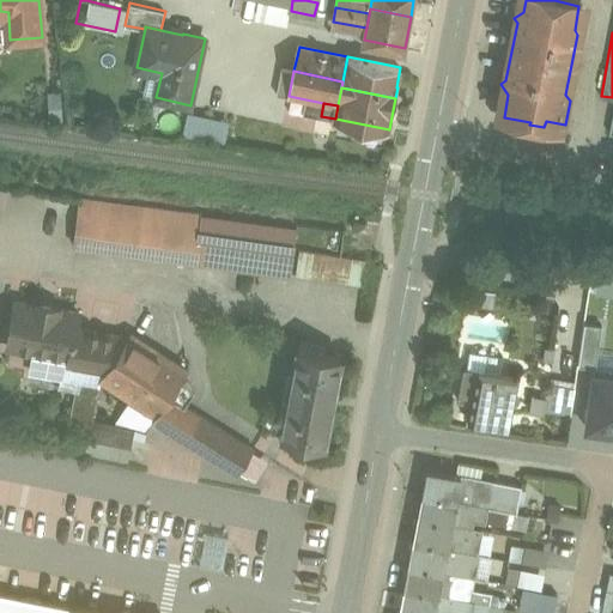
[(181,111),(176,135),(219,144),(224,120),(181,111)]
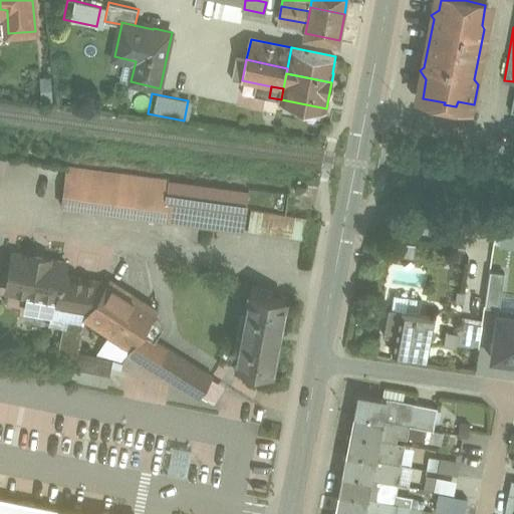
[(249,191),(170,180),(164,219),(244,231),(249,191)]
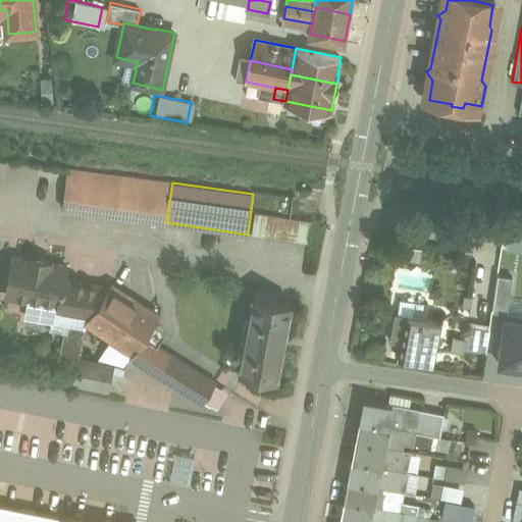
[(312,220),(256,212),(252,235),(309,243),(312,220)]
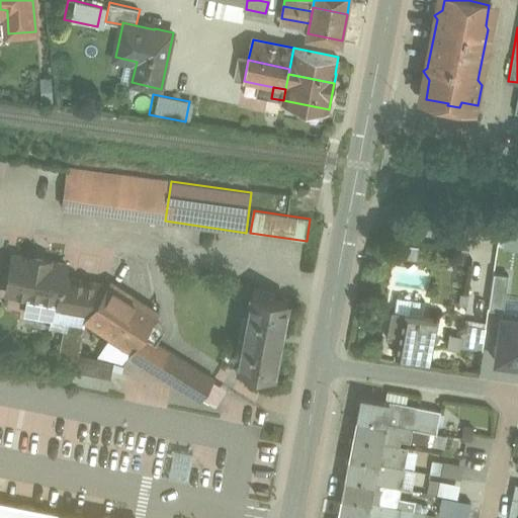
[(517,248),(517,229),(501,227),(499,246),(517,248)]
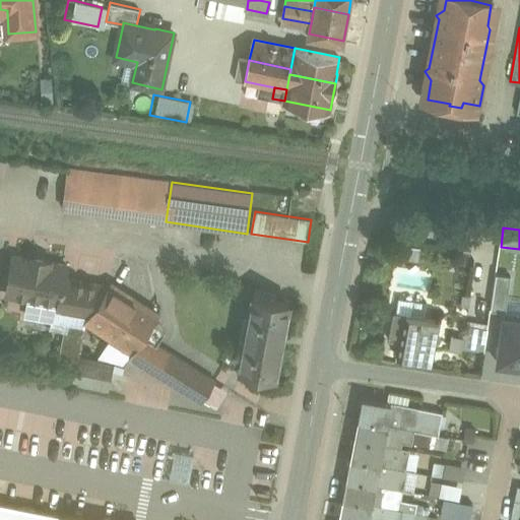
[(51,261),(28,257),(27,258),(14,256),(7,293),(60,303),(61,303),(65,278),(68,265),(51,262),(51,261)]
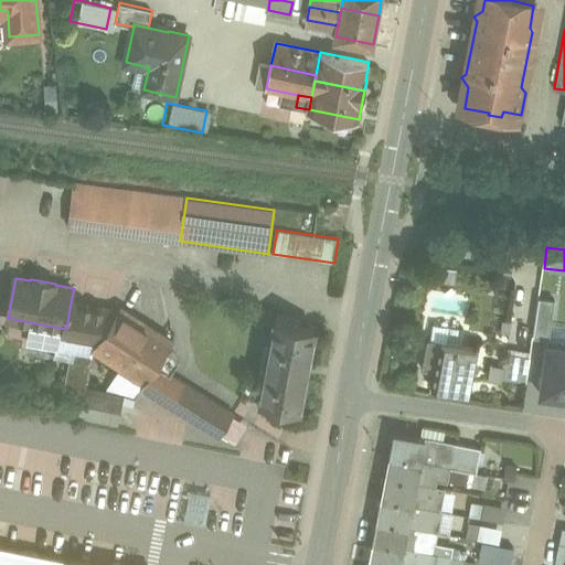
[(546,331),(552,299),(531,296),(525,328),(546,331)]
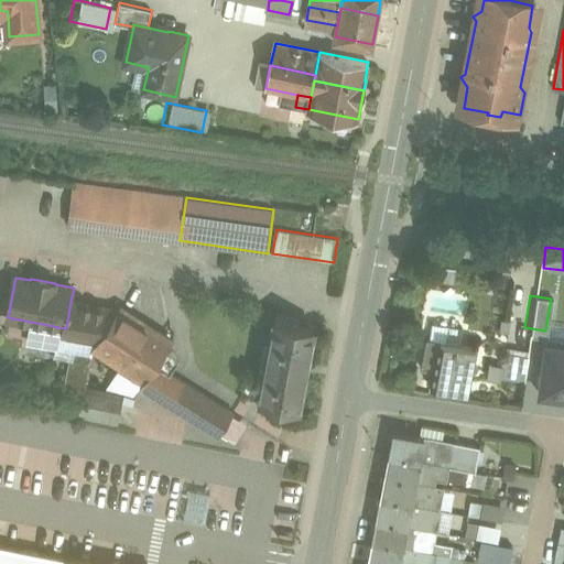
[(117,311),(71,302),(66,328),(65,328),(64,335),(96,340),(117,311)]
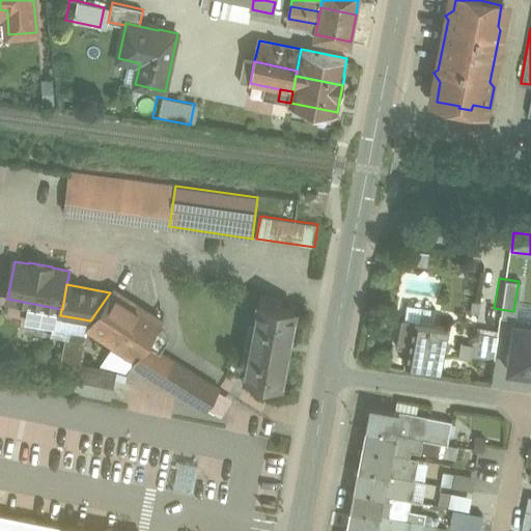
[(162,320),(112,288),(110,292),(90,320),(87,326),(123,350),(137,358),(147,342),(162,320)]
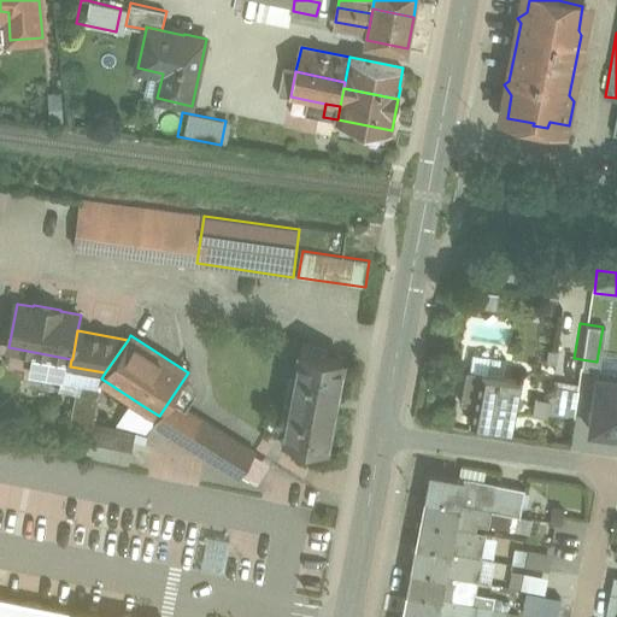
[(344,358),(301,350),(297,375),(291,374),(283,412),(289,413),(285,439),(327,447),(344,358)]
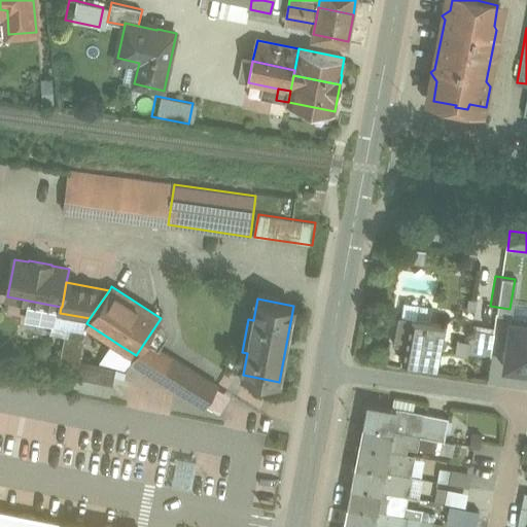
[(445,323),(399,317),(395,343),(406,345),(403,357),(402,357),(402,360),(437,366),(437,365),(445,323)]
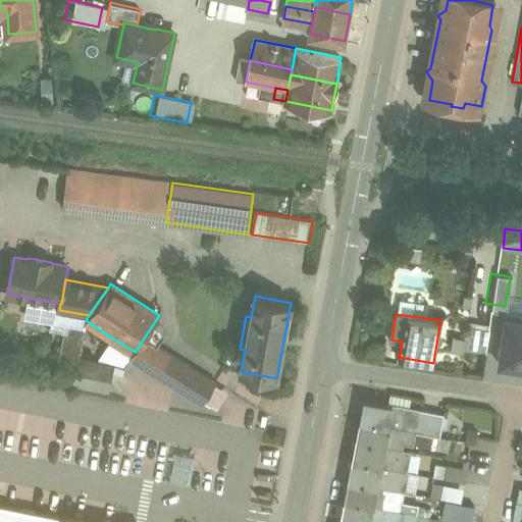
[(521,363),(521,316),(510,315),(504,361),(521,363)]
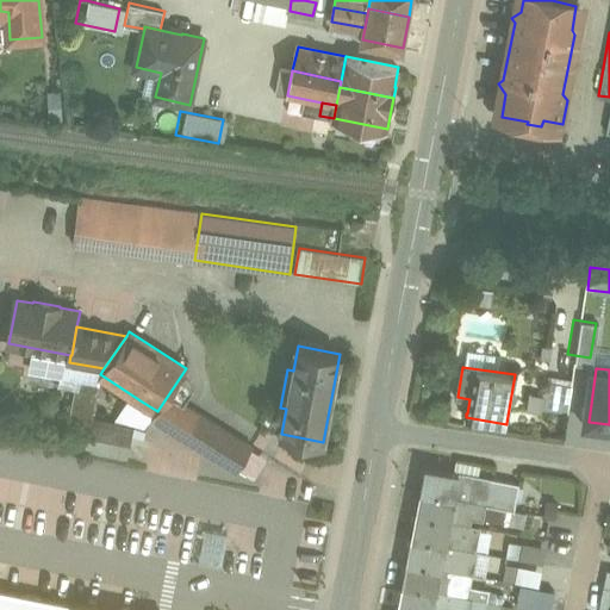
[(573,385),(547,380),(543,396),(541,408),(570,412),(573,385)]
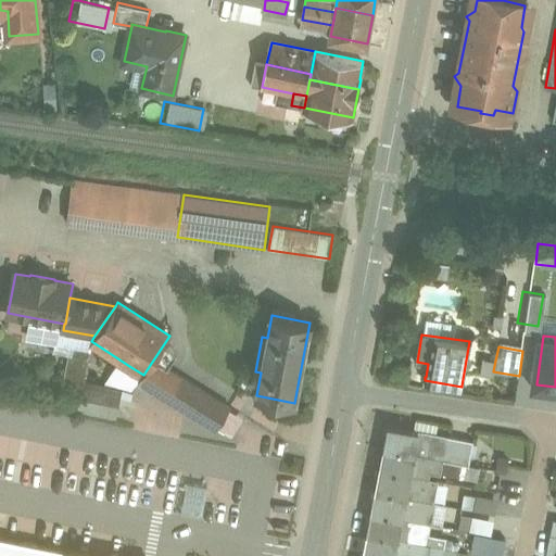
[(229,406),(154,358),(143,375),(140,379),(159,391),(169,399),(169,397),(217,425),(229,406)]
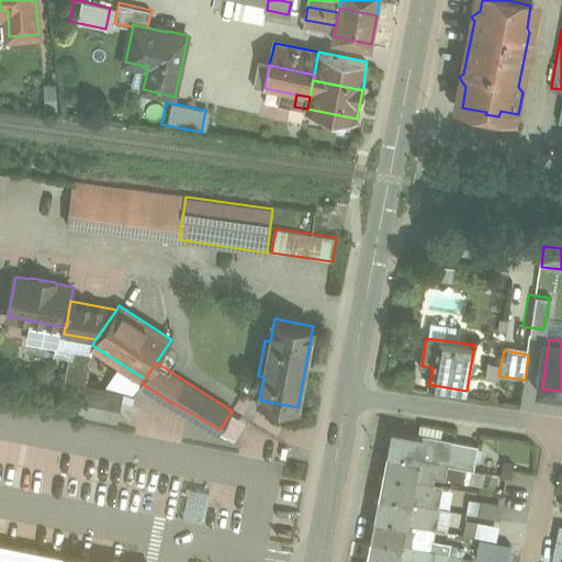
[(501,364),(489,362),(486,377),(498,379),(498,375),(501,364)]
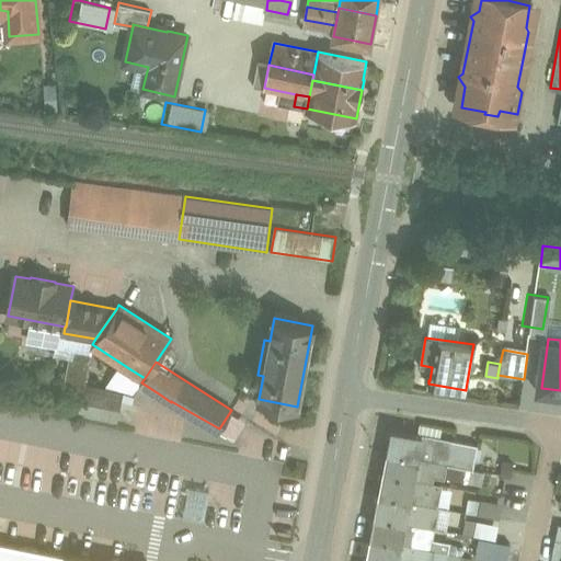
[(145,378),(130,369),(119,388),(135,392),(141,382),(145,378)]
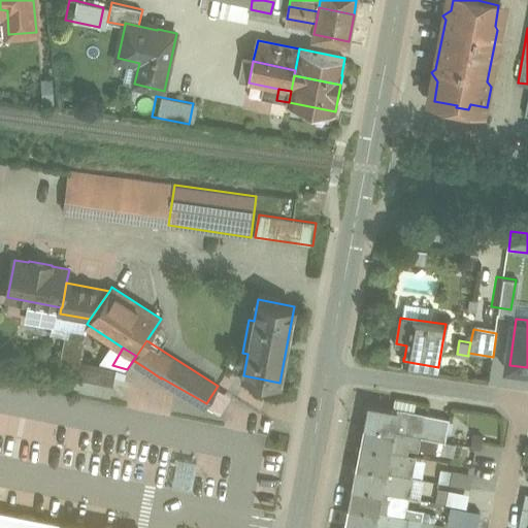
[(114,370),(60,359),(55,384),(109,394),(114,370)]
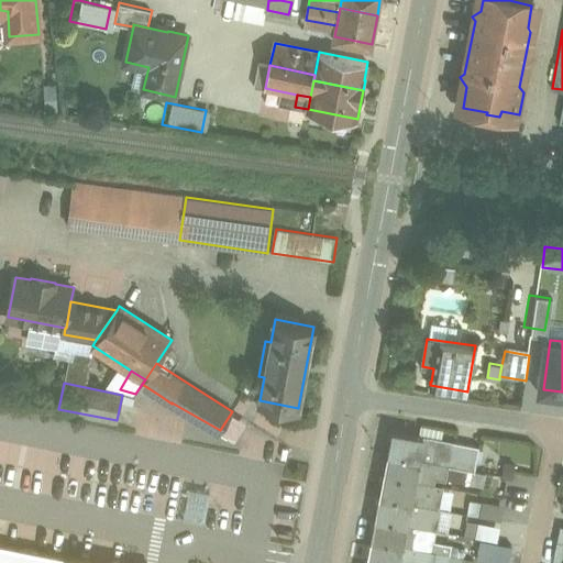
[(454,442),(394,430),(389,453),(419,459),(420,459),(431,461),(445,463),(450,464),(454,442)]
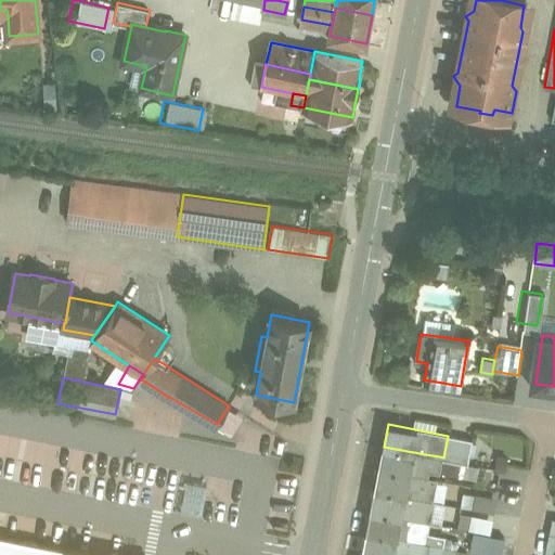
[(474,439),(448,434),(448,436),(443,457),(468,463),(474,439)]
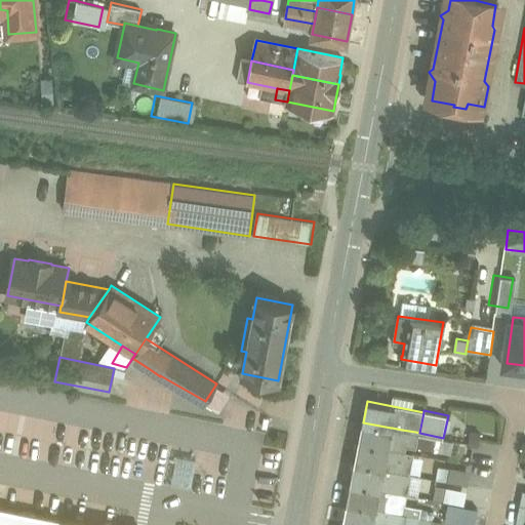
[(391,428),(363,422),(359,442),(399,450),(402,430),(392,428),(391,428)]
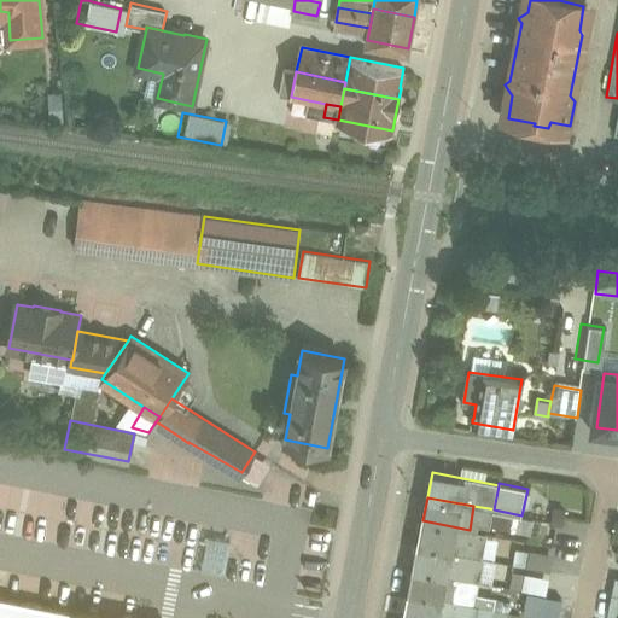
[(494,509),(489,508),(487,518),(520,525),(522,516),(494,509)]
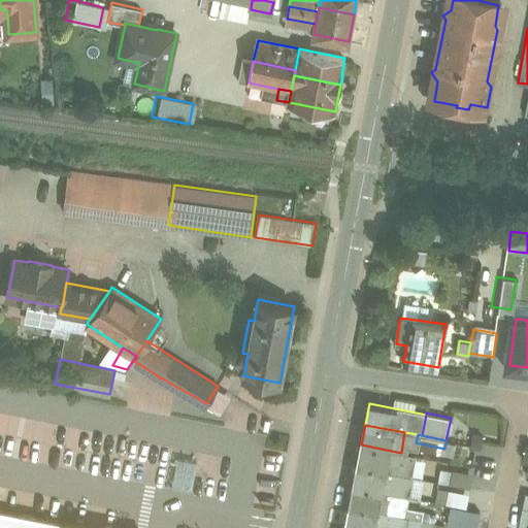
[(401,453),(361,444),(357,465),(398,473),(402,473),(405,454),(401,453)]
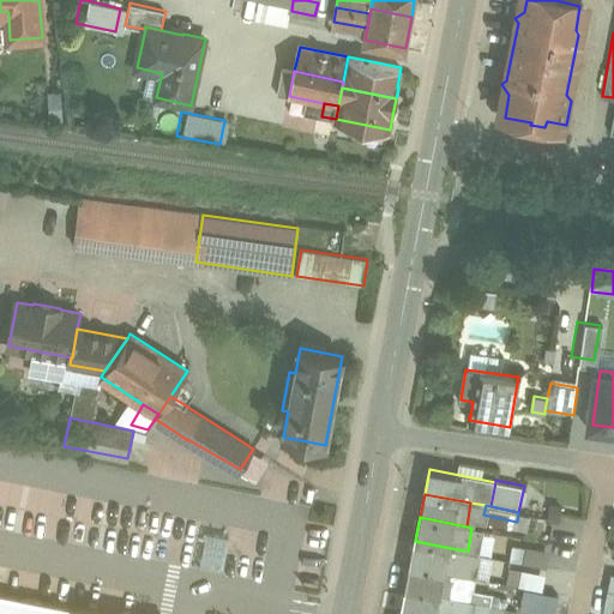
[(193,564),(217,567),(222,528),(198,525),(193,564)]
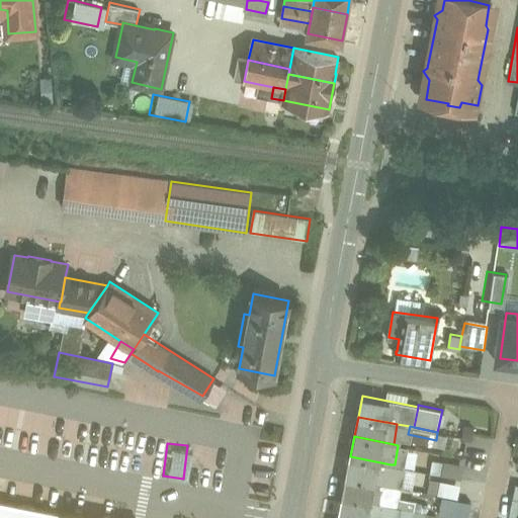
[(391,464),(350,456),(346,476),(381,483),(386,484),(391,464)]
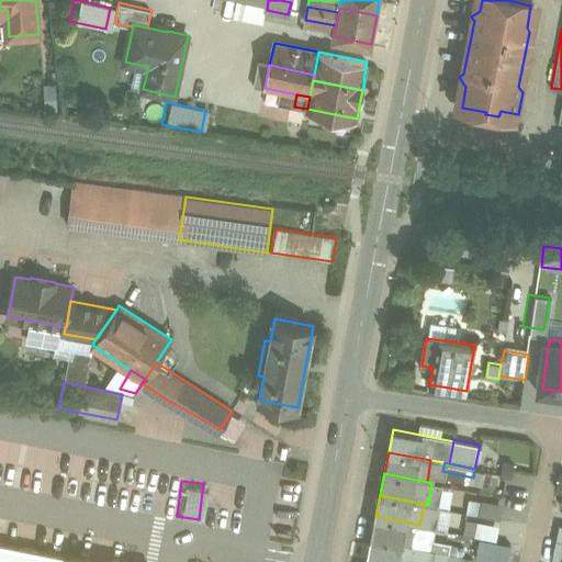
[(456,531),(489,540),(497,504),(464,495),(456,531)]
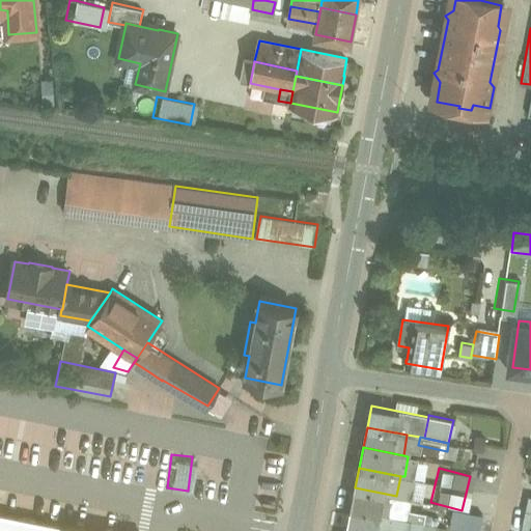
[(434,474),(414,470),(412,478),(431,482),(434,474)]
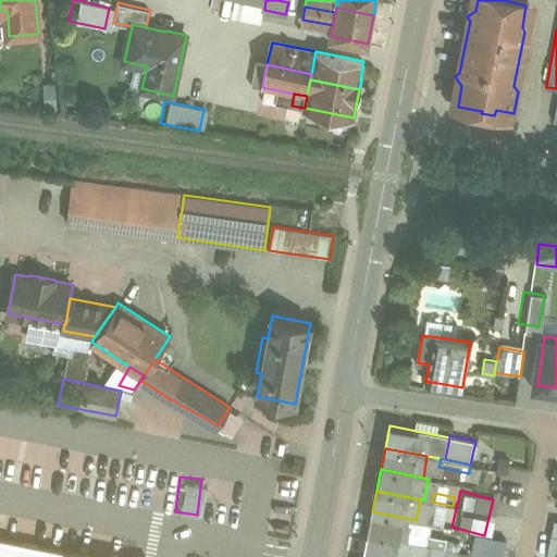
[(453,506),(432,502),(431,509),(452,512),(453,506)]
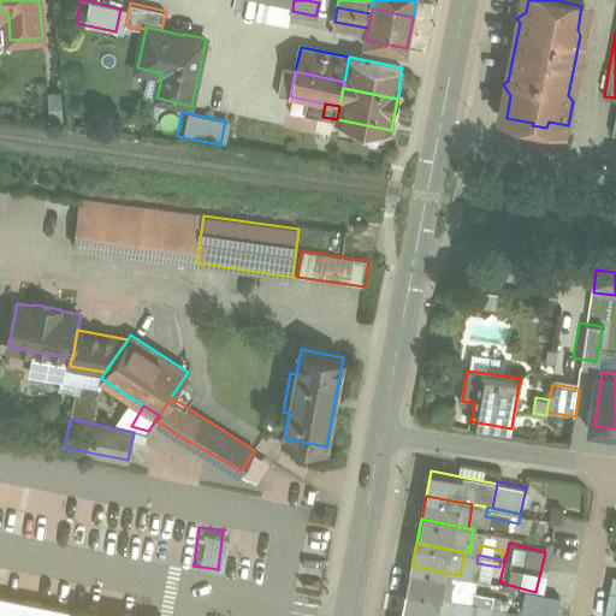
[(454,574),(412,566),(407,590),(448,598),(454,599),(457,580),(452,579),(454,574)]
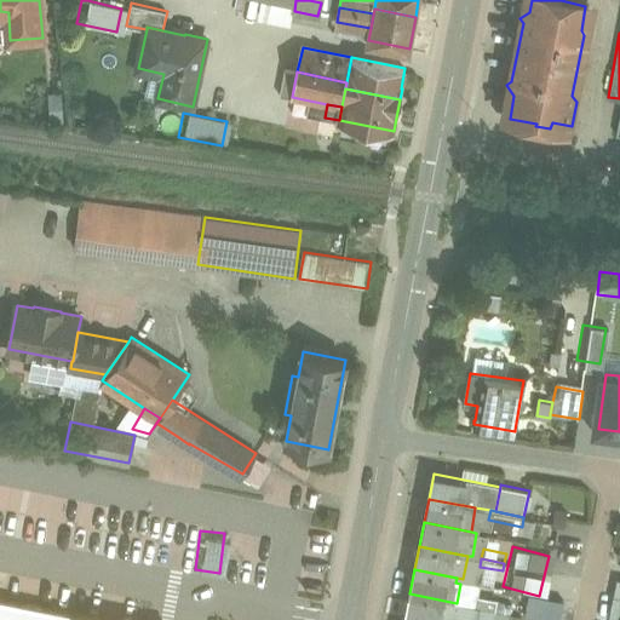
[(451,602),(409,593),(406,618),(418,619),(447,619),(448,613),(451,602)]
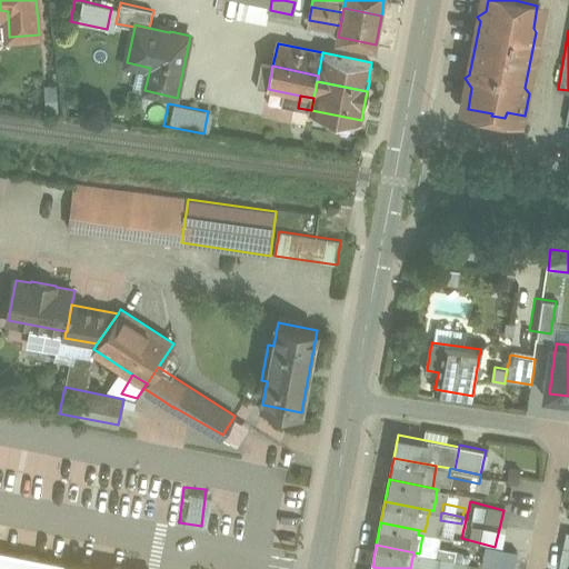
[(446,548),(435,546),(432,556),(433,556),(443,558),(446,548)]
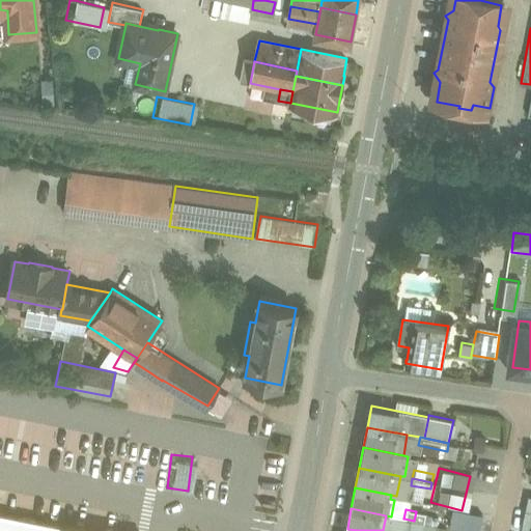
[(514,528),(530,530),(530,511),(518,509),(514,528)]
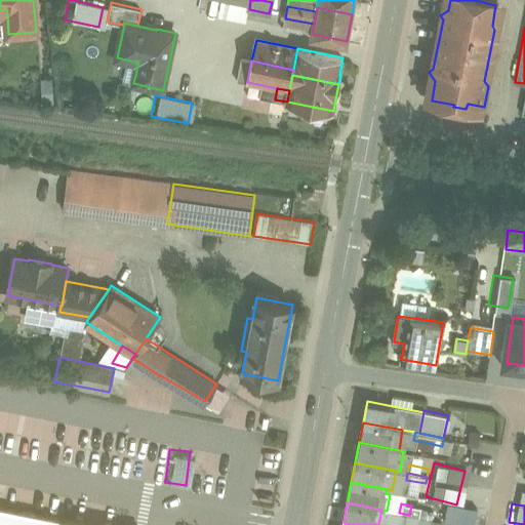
[(0,524),(97,524),(0,505),(0,524)]
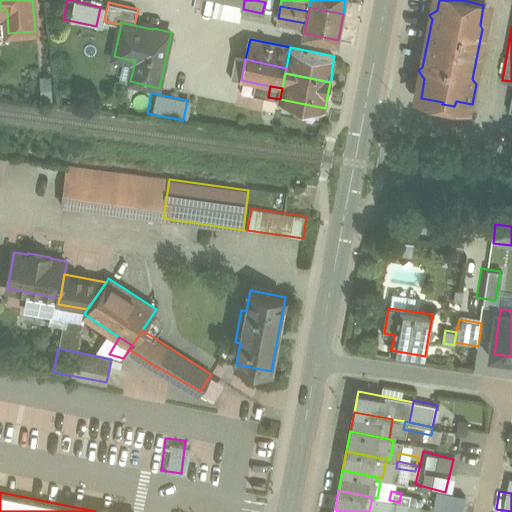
[(377,498),(372,497),(370,506),(389,510),(389,508),(388,508),(390,500),(389,500),(377,498)]
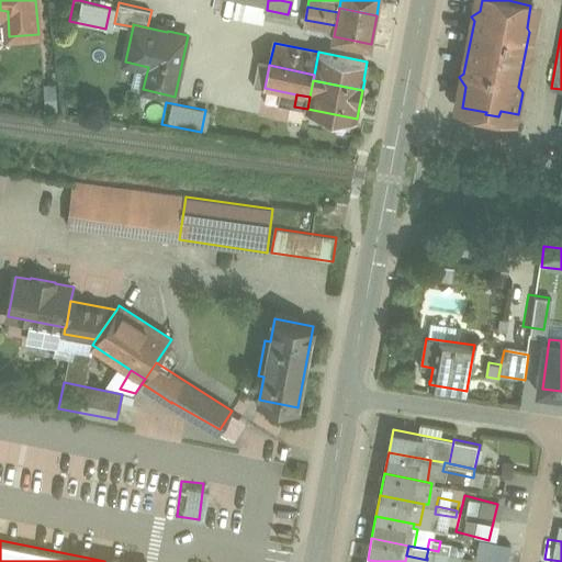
[(438,551),(428,549),(426,558),(427,558),(439,561),(440,552),(438,551)]
